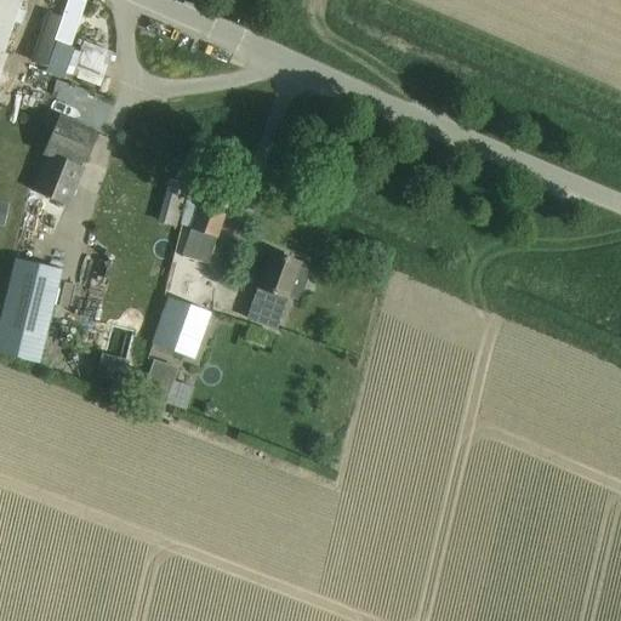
[(0,0),(0,52),(4,53),(21,0),(0,0)]
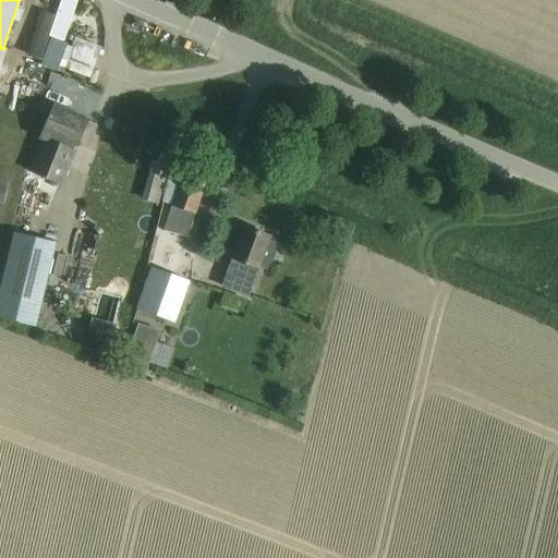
[(63,41),(77,1),(72,0),(61,0),(56,16),(43,11),(26,56),(40,60),(49,37),(50,37),(63,41)]
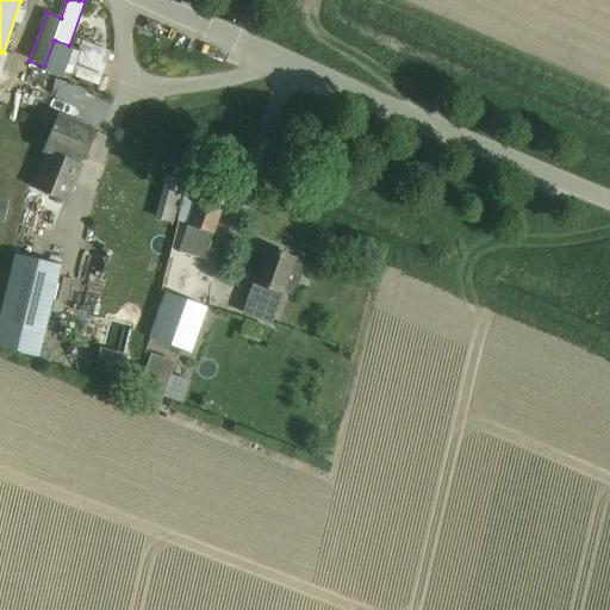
[(79,51),(70,75),(98,85),(110,53),(82,43),(79,51)]
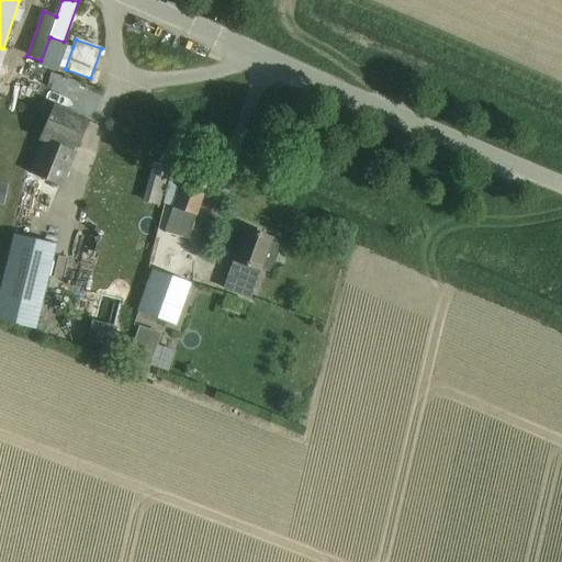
[(42,143),(30,173),(58,187),(75,153),(74,152),(87,121),(53,105),(38,142),(42,143)]
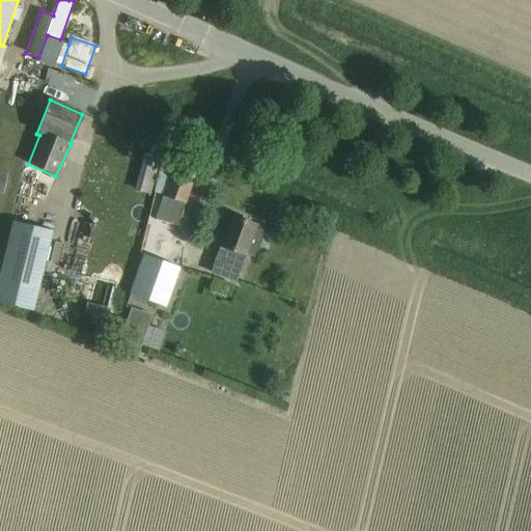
[(162,196),(175,164),(144,154),(135,190),(150,195),(151,192),(160,195),(162,196)]
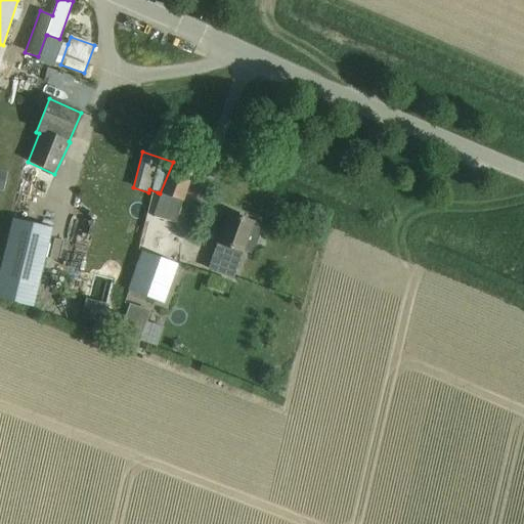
[(153,216),(143,247),(163,252),(170,222),(175,223),(182,202),(194,170),(173,162),(160,193),(158,192),(149,214),(153,216)]
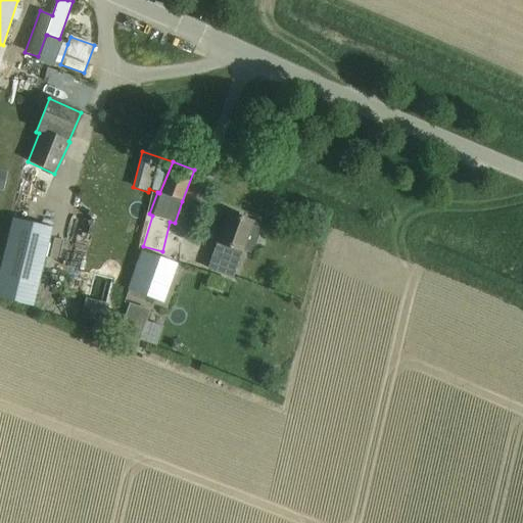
[(251,222),(228,215),(208,271),(221,275),(233,279),(243,251),(250,253),(251,249),(255,247),(259,236),(257,232),(259,228),(250,226),(251,222)]
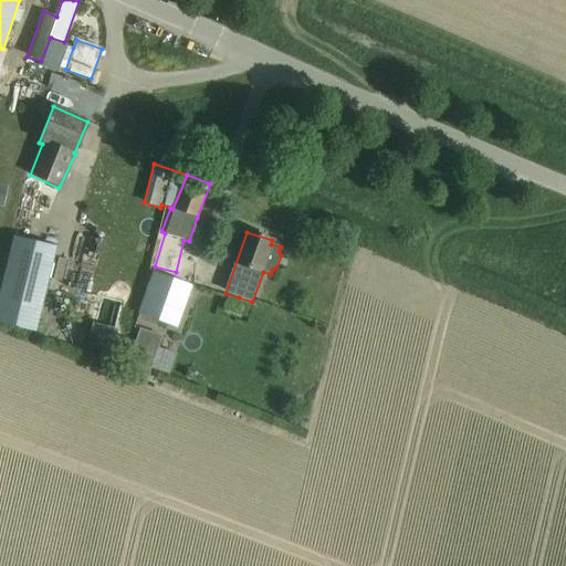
[(13,237),(0,291),(0,324),(35,333),(56,247),(13,237)]
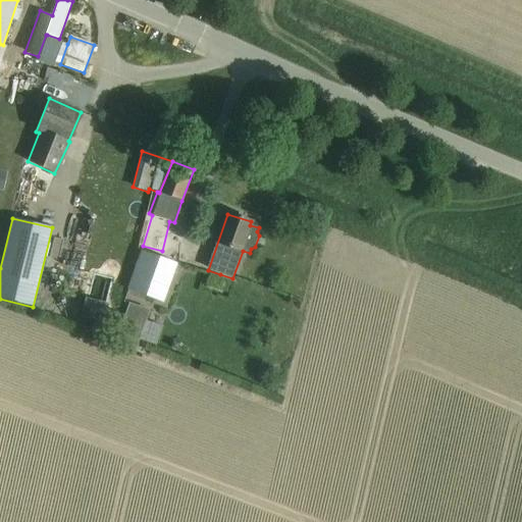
[(141,251),(126,290),(163,303),(176,264),(141,251)]
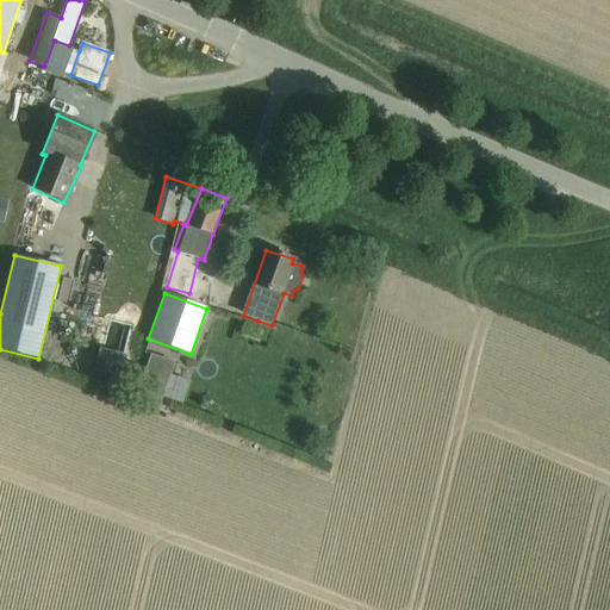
[(128,355),(100,349),(94,371),(122,378),(128,355)]
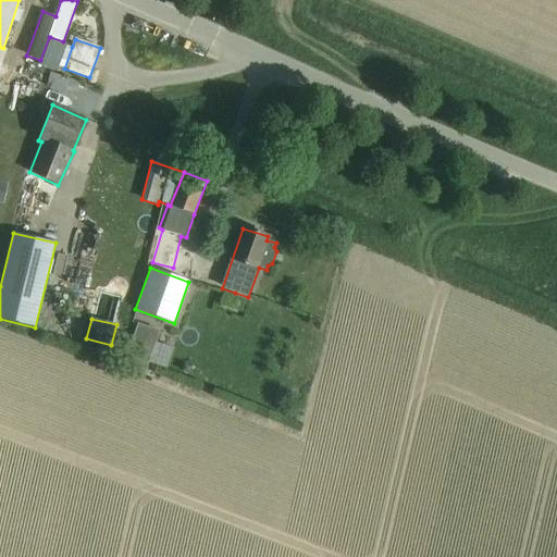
[(159,331),(138,323),(123,367),(144,374),(159,331)]
